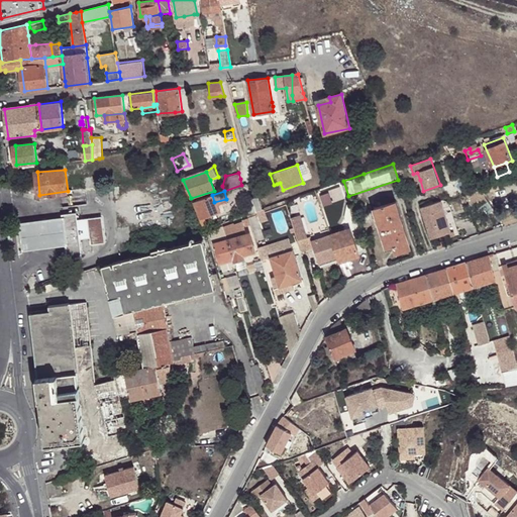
[(212,195),(193,201),(201,221),(205,219),(218,215),(214,202),(212,195)]
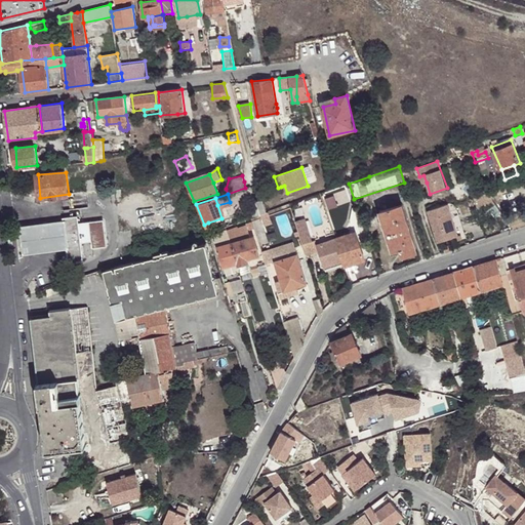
[(251,203),(255,215),(267,212),(261,199),(251,203)]
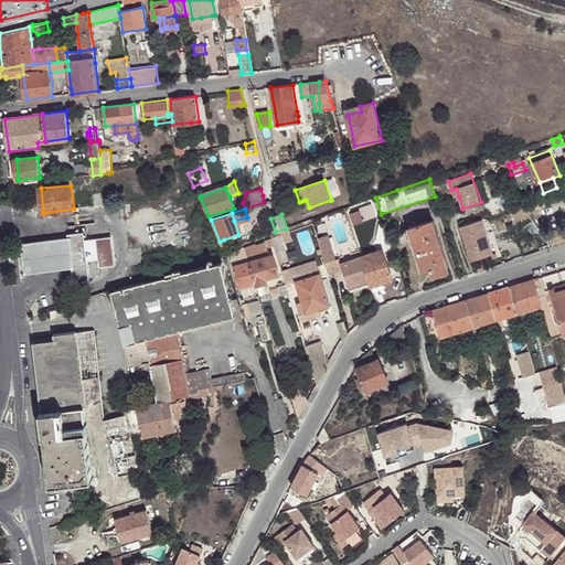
[(243,219),(242,219),(234,221),(238,235),(247,232),(243,219)]
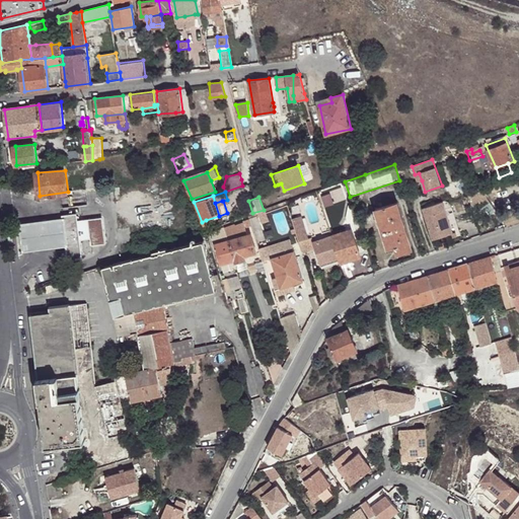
[(455,233),(447,210),(444,202),(424,209),(435,240),(455,233)]
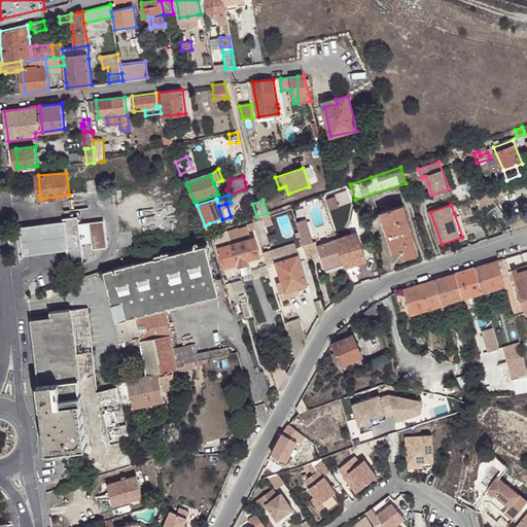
[(402,206),(381,213),(383,220),(394,252),(401,250),(405,257),(419,252),(405,213),(402,206)]
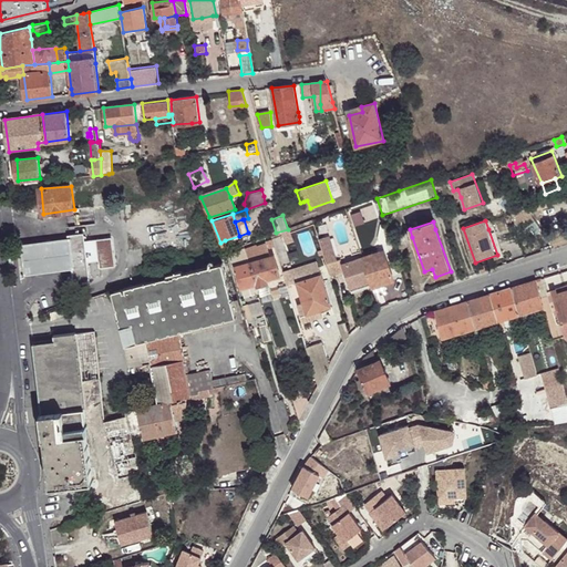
[(495,227),(488,229),(497,255),(504,253),(495,227)]
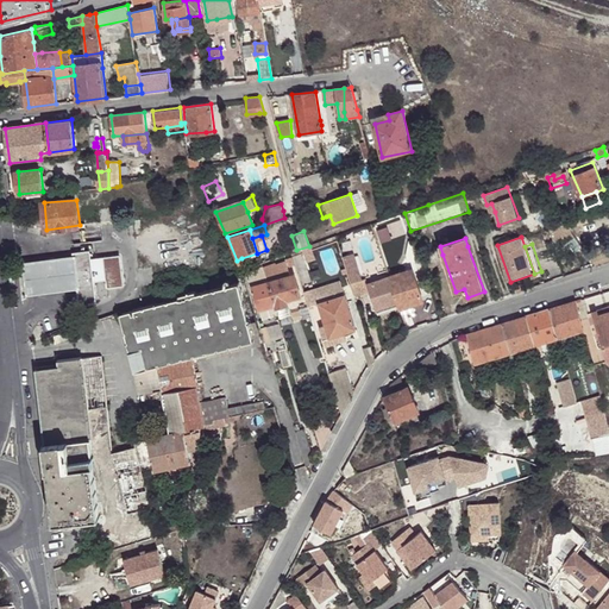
[(95,302),(93,281),(90,258),(89,250),(73,251),(73,255),(75,255),(79,287),(76,287),(79,305),(95,302)]
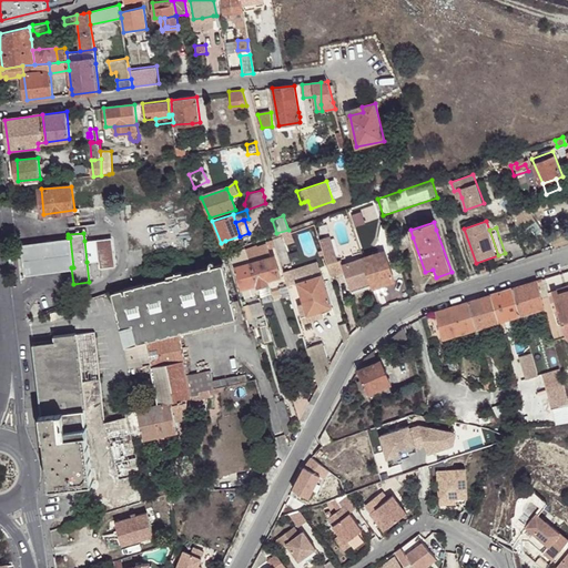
[(71,267),(73,267),(70,237),(68,237),(47,241),(20,244),(24,274),(50,271),(71,267)]
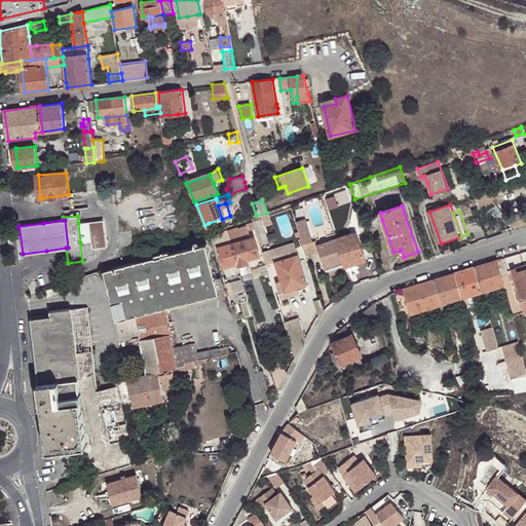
[(78,223),(80,242),(91,241),(92,248),(107,247),(104,220),(78,223)]
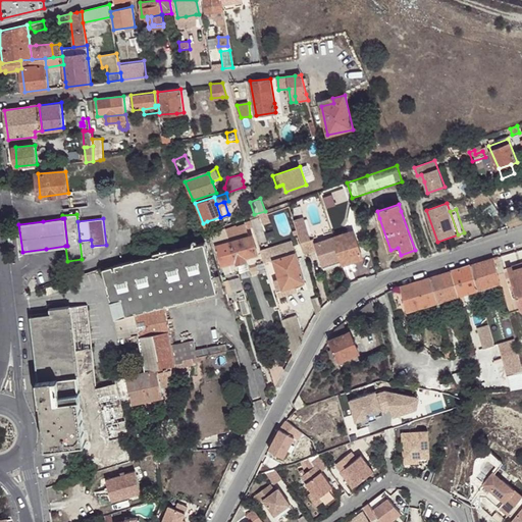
[(294,222),(300,243),(312,239),(305,218),(294,222)]
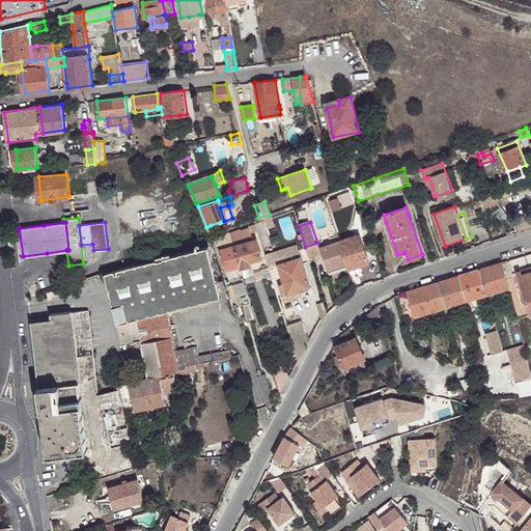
[(232,240),(242,236),(240,230),(230,233),(232,240)]
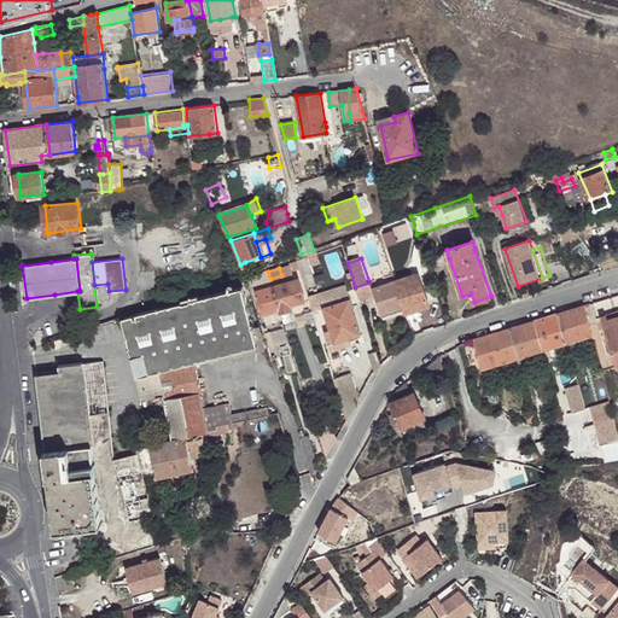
[(268,279),(267,272),(250,278),(252,285),(268,279)]
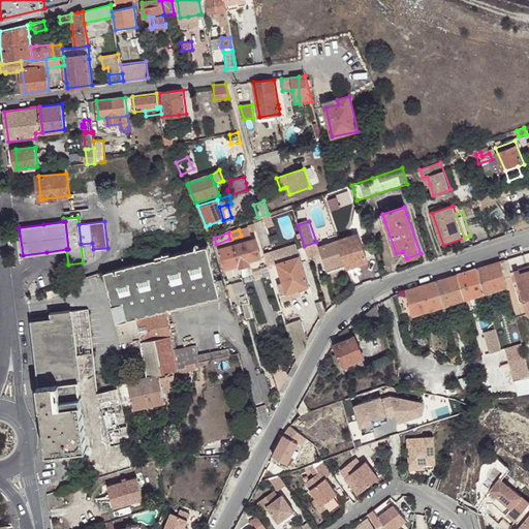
[(347,268),(359,265),(367,261),(356,232),(337,240),(345,261),(346,263),(347,268)]
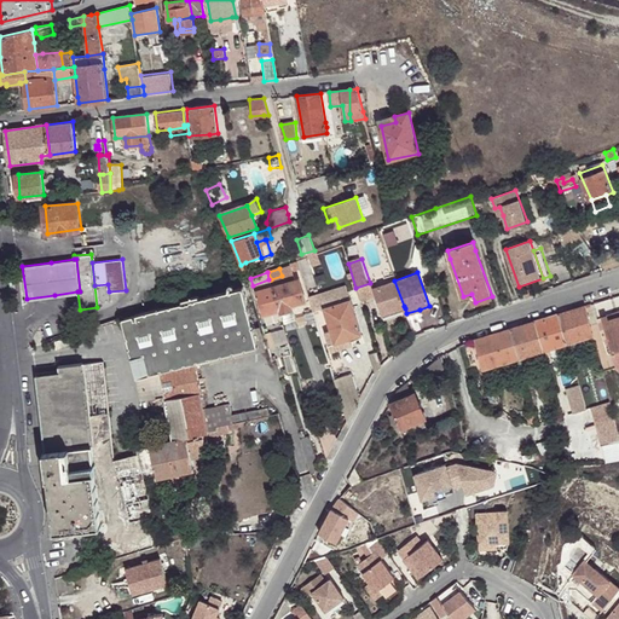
[(270,284),(279,312),(291,308),(290,306),(307,300),(300,276),(270,284)]
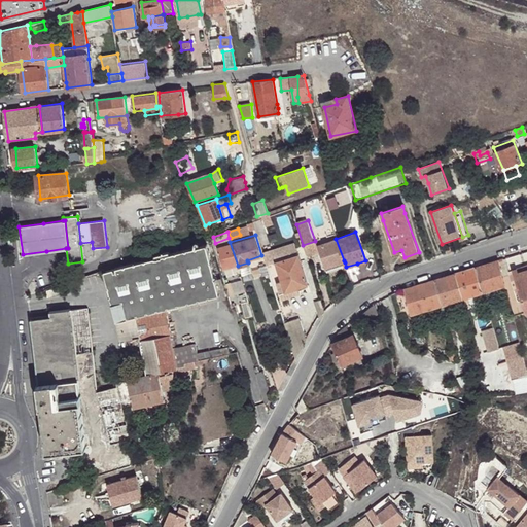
[(316,245),(319,253),(324,268),(344,260),(336,239),(316,245)]
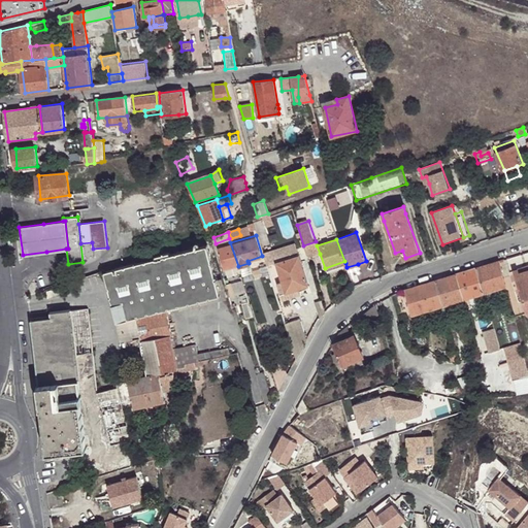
[(303,245),(307,258),(320,254),(317,245),(316,241),(303,245)]
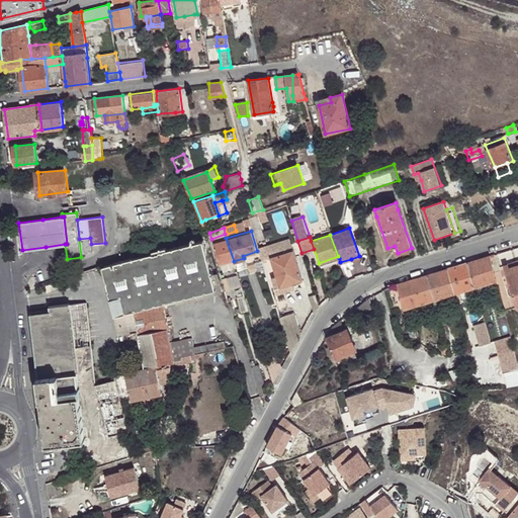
[(101,265),(114,317),(124,314),(175,299),(213,289),(217,288),(212,277),(202,238),(197,239),(190,241),(167,248),(152,252),(101,265)]
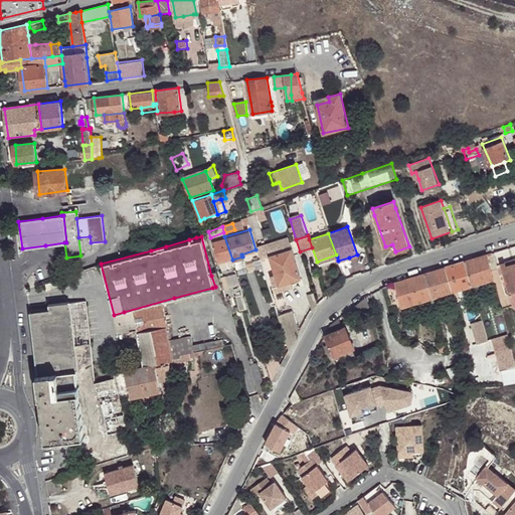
[(221,270),(234,266),(232,260),(224,236),(211,240),(217,262),(218,261),(221,270)]
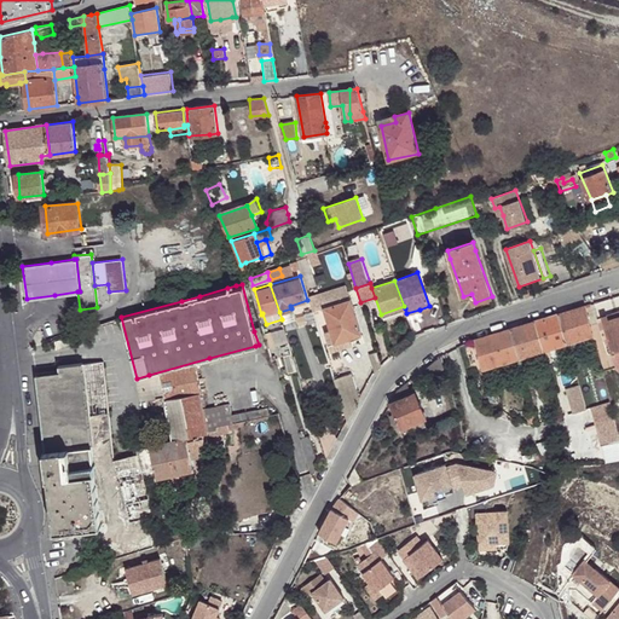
[(324,310),(350,302),(345,287),(308,299),(313,313),(324,310)]
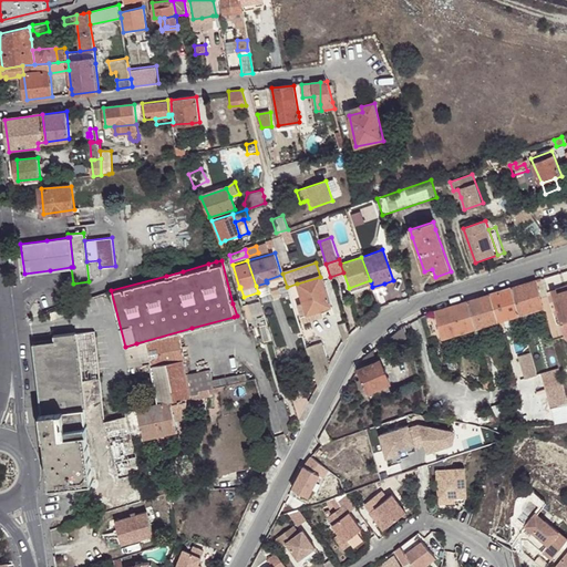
[(307,316),(321,311),(331,308),(320,277),(297,284),(303,303),(306,313),(307,316)]
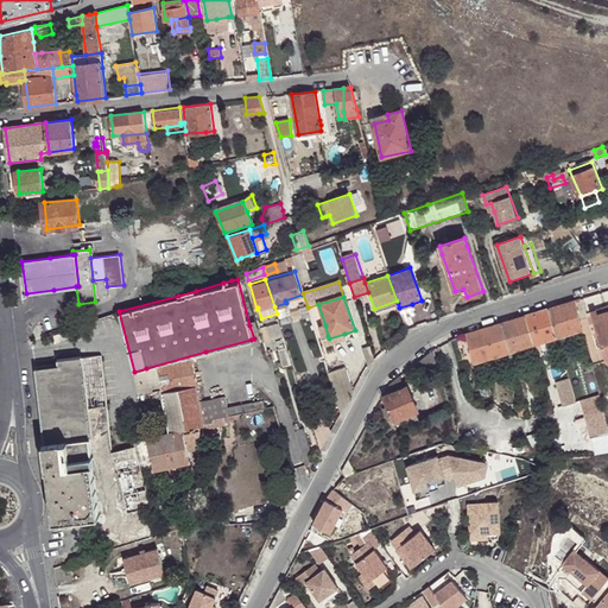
[(575,299),(551,306),(559,336),(582,328),(583,328),(581,318),(575,299)]
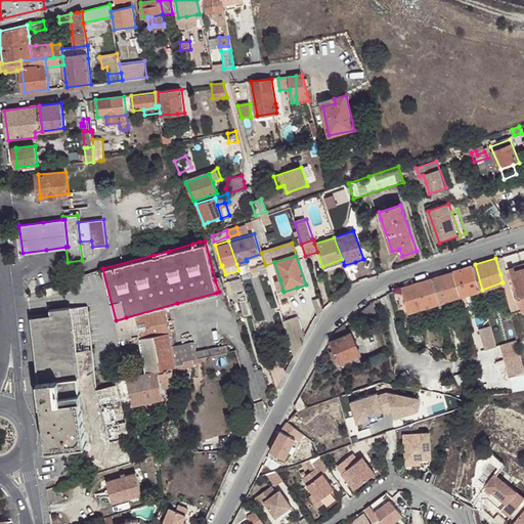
[(342,259),(322,266),(322,268),(343,261),(342,259)]
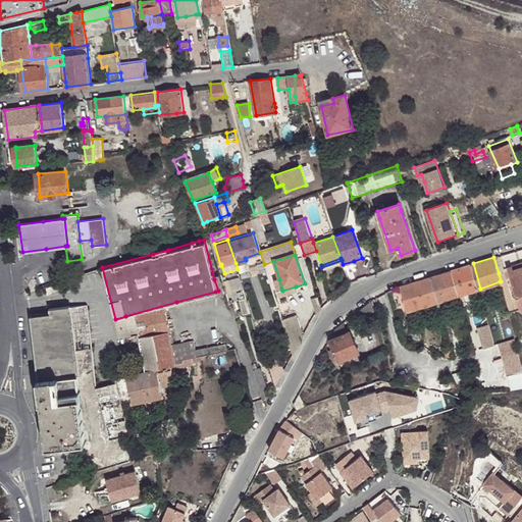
[(343,264),(345,269),(356,266),(354,261),(343,264)]
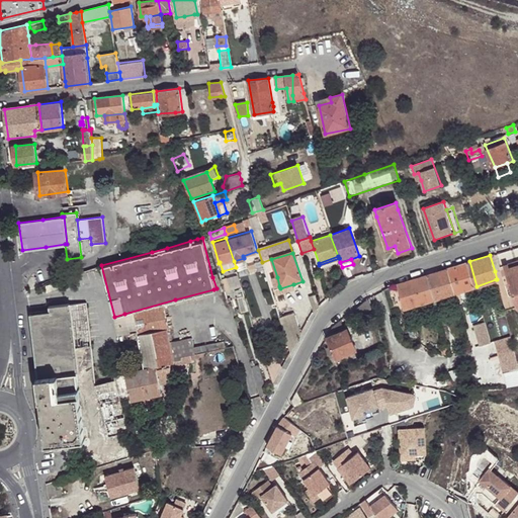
[(517,260),(505,264),(506,268),(517,265),(517,260)]
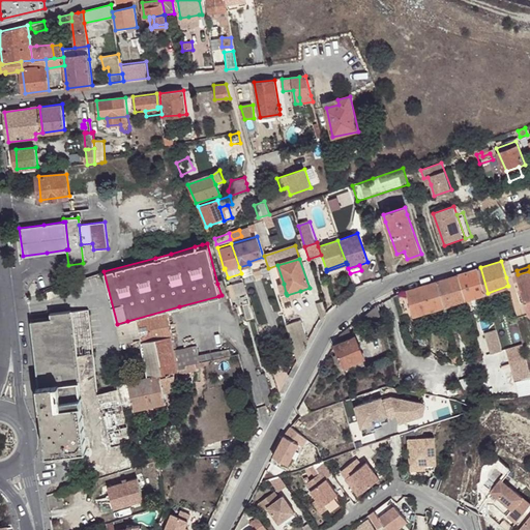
[(480,267),(459,274),(466,300),(488,293),(480,267)]
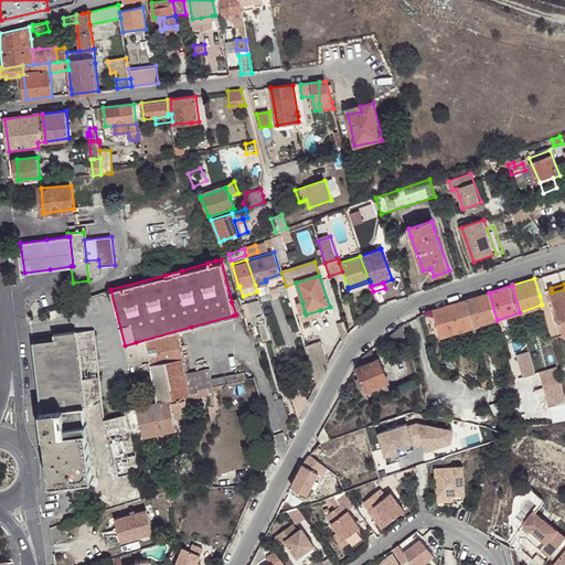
[(542,305),(541,305),(543,311),(545,310),(553,337),(564,333),(564,289),(552,292),(540,296),(542,305)]
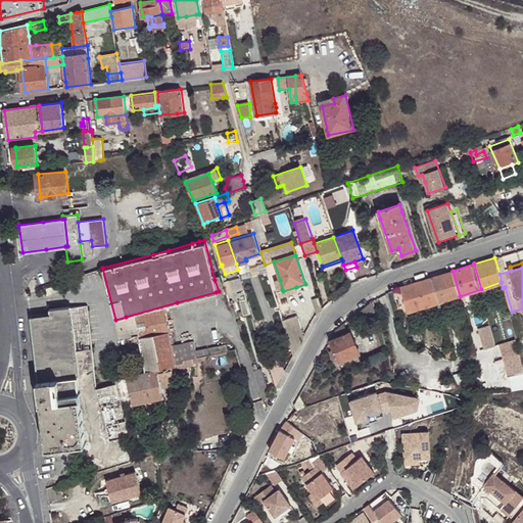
[(453,271),(434,276),(439,302),(460,296),(453,271)]
